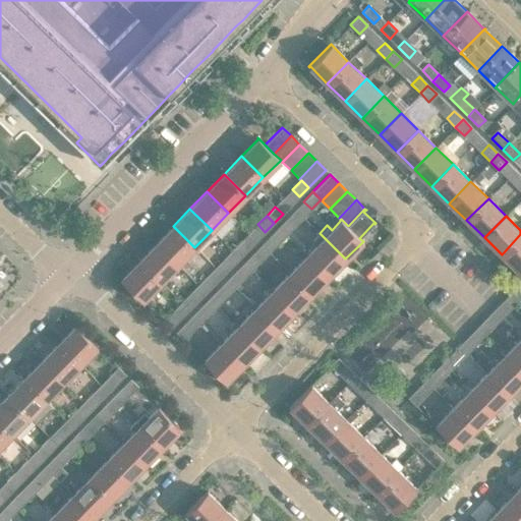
[(278,227),(286,235),(295,226),(287,218),(278,227)]
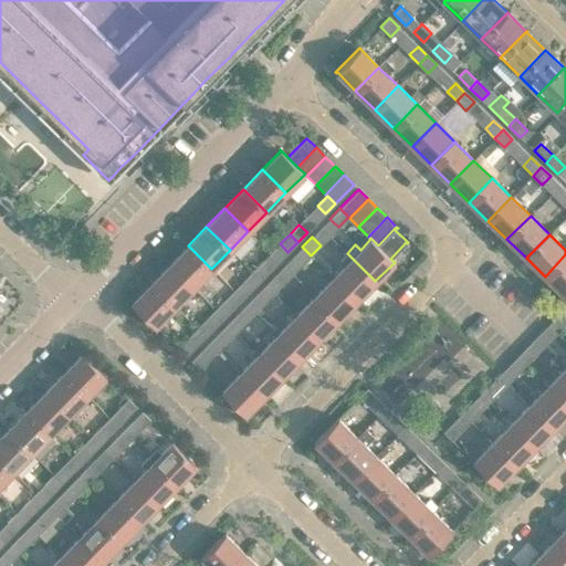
[(188,245),(169,264),(192,287),(211,269),(188,245)]
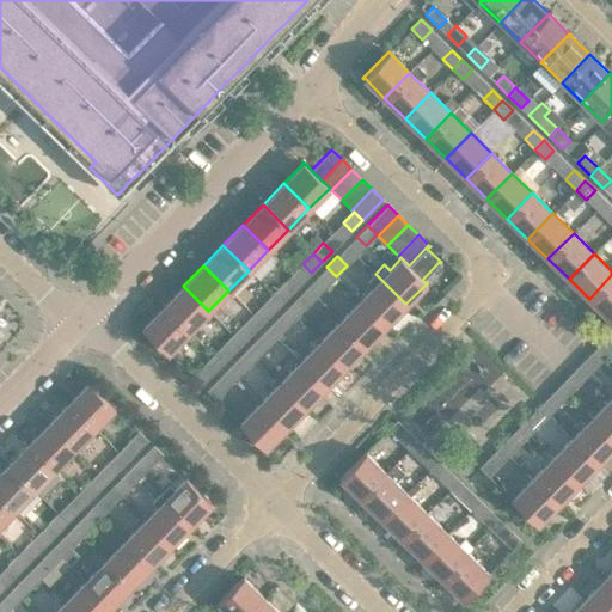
[(326,287),(336,276),(326,267),(317,277),(326,287)]
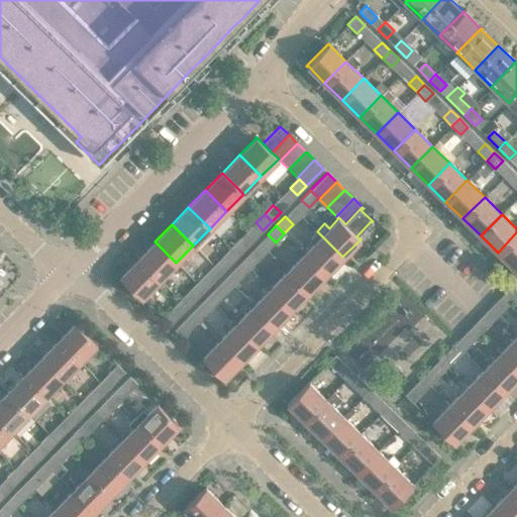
[(314,243),(304,253),(326,275),(342,256),(321,235),(317,231),(310,239),(314,243)]
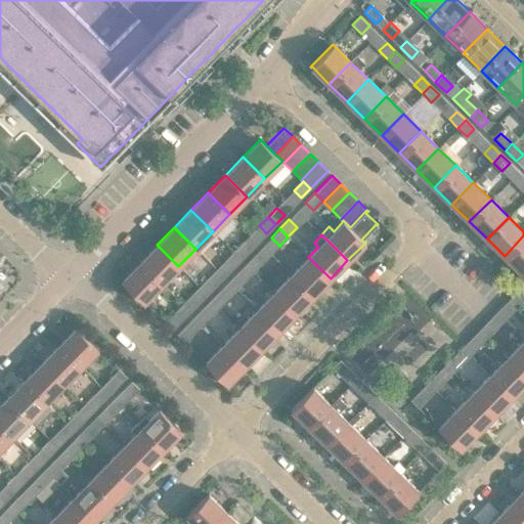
[(523,235),(505,256),(522,272),(521,273),(522,274),(523,271),(523,235)]
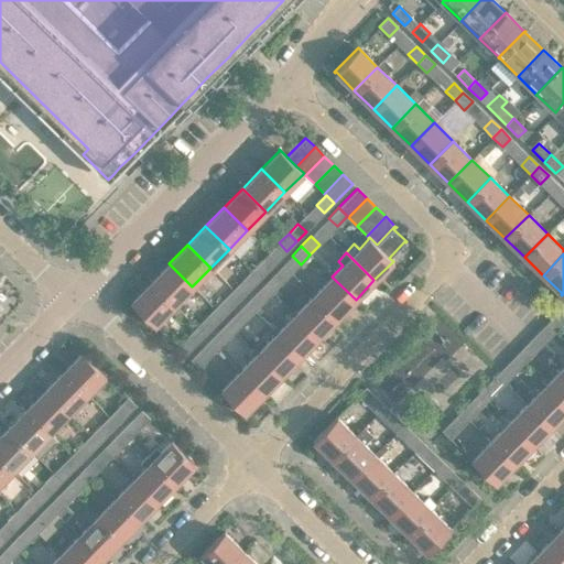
[(269,270),(261,261),(251,271),(259,279),(269,270)]
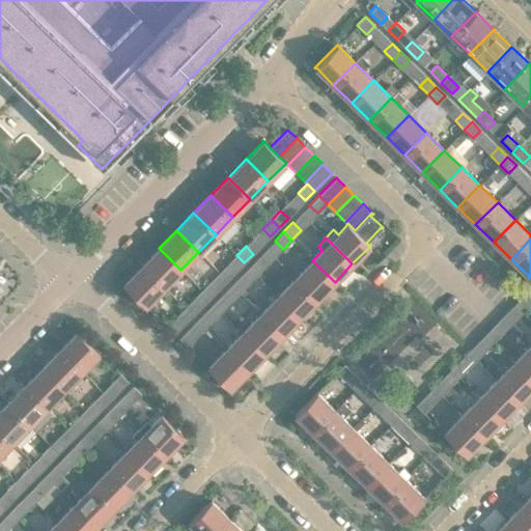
[(163,287),(180,270),(159,248),(141,266),(163,287)]
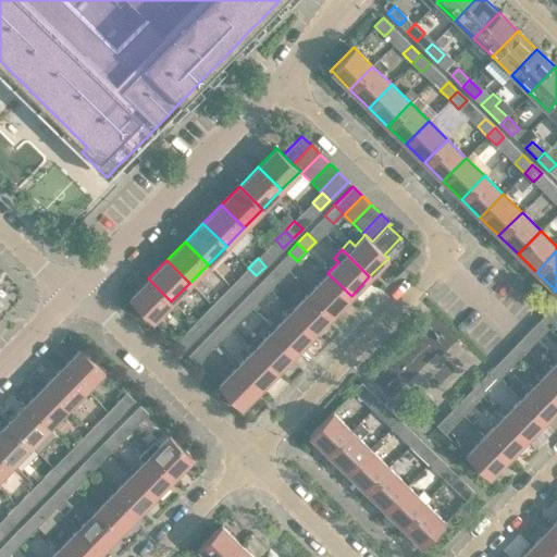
[(247,285),(256,275),(248,268),(238,277),(247,285)]
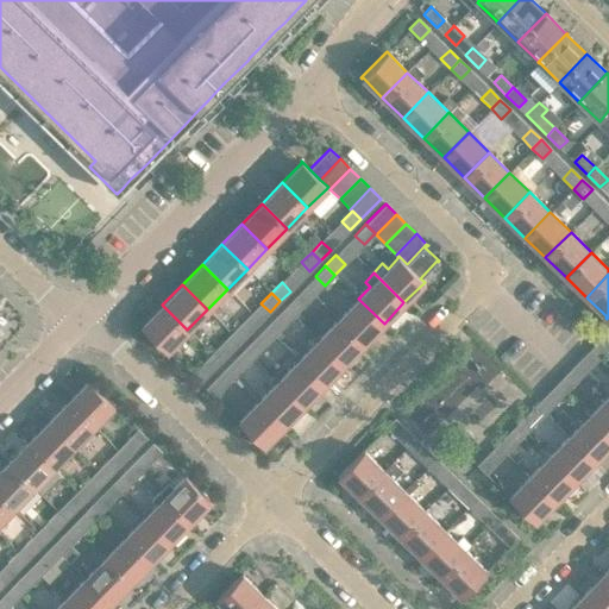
[(286,307),(295,315),(305,305),(295,296),(286,307)]
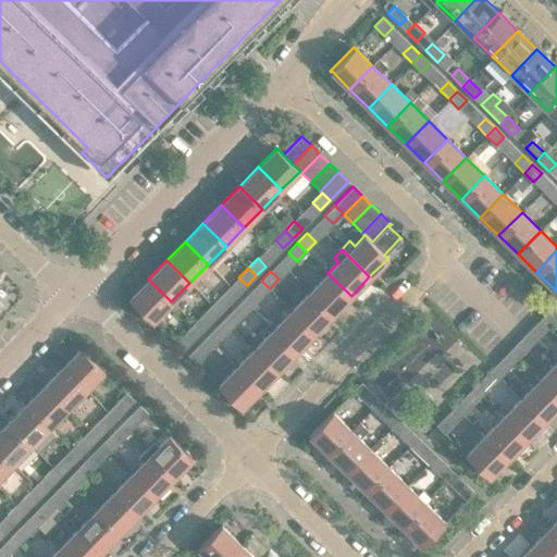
[(327,273),(309,292),(333,314),(351,296),(327,273)]
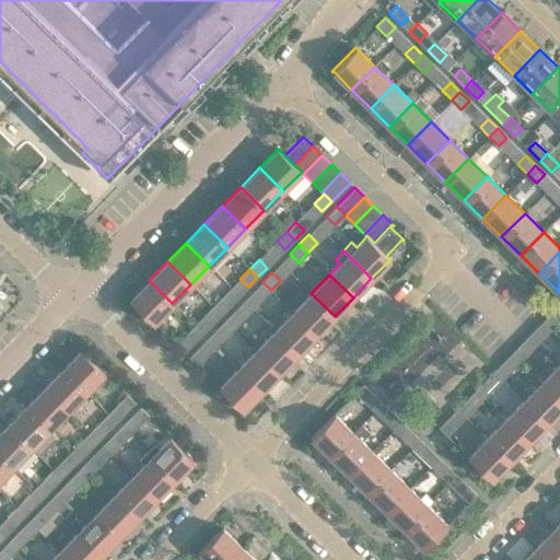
[(154,323),(154,322),(172,303),(149,280),(130,299),(129,300),(154,323)]
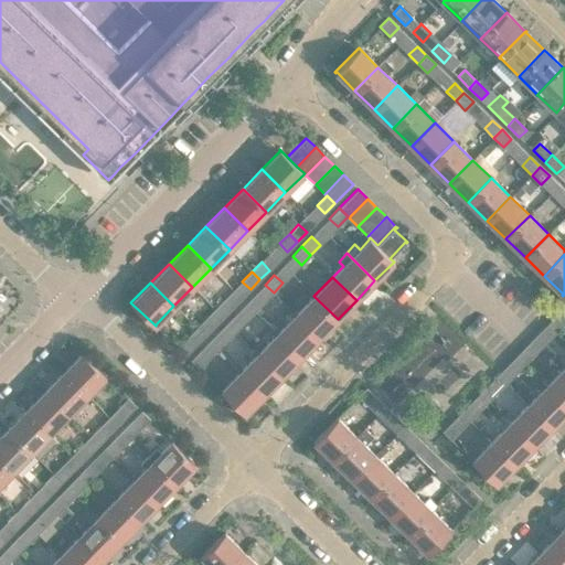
[(264,302),(274,292),(265,285),(255,294),(264,302)]
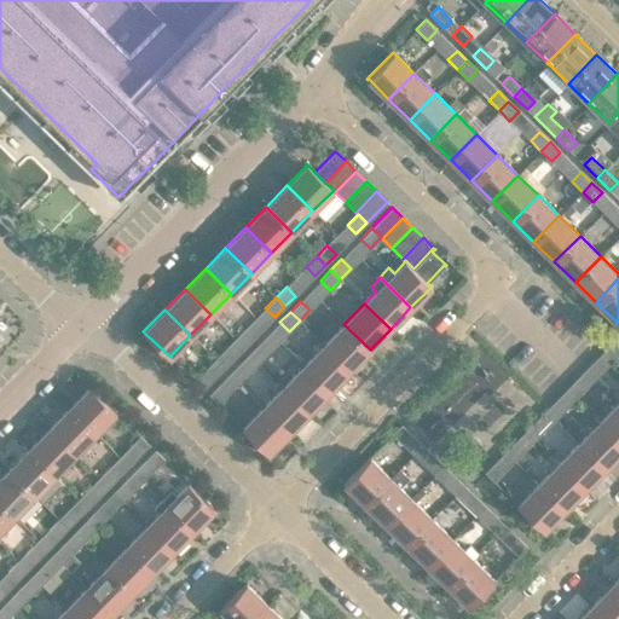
[(370,350),(343,324),(324,345),(350,370),(370,350)]
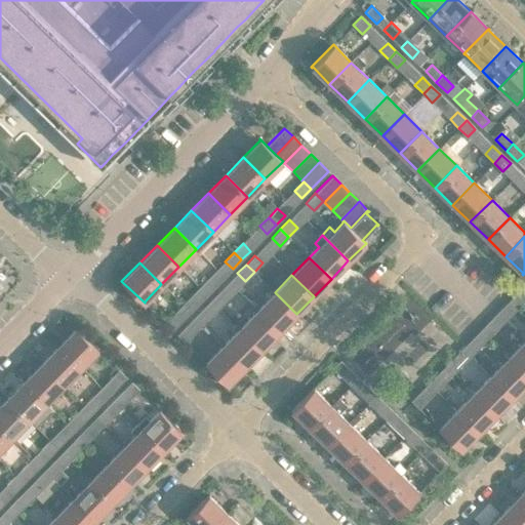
[(215,286),(208,279),(199,287),(207,294),(215,286)]
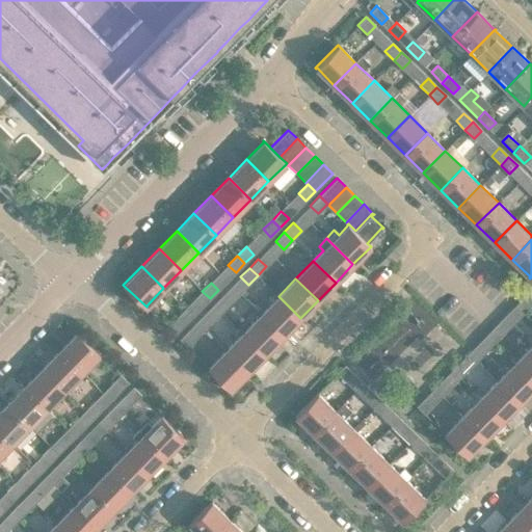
[(531,291),(530,290),(522,298),(529,307),(531,303),(531,291)]
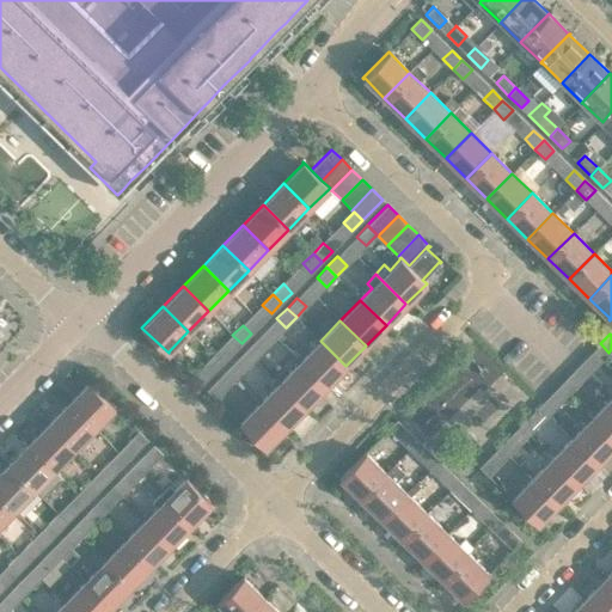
[(232,354),(242,343),(232,335),(222,344),(232,354)]
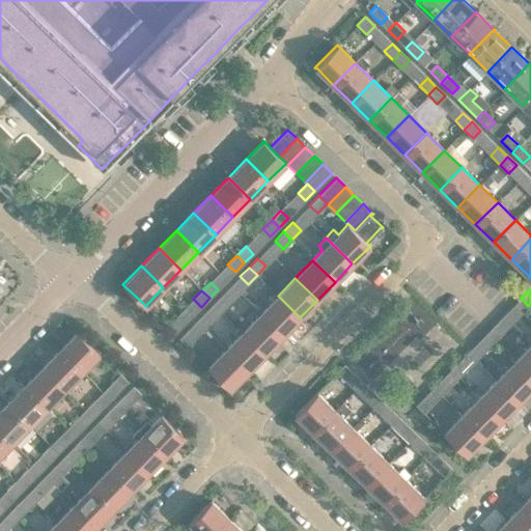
[(214,303),(222,310),(230,302),(223,294),(214,303)]
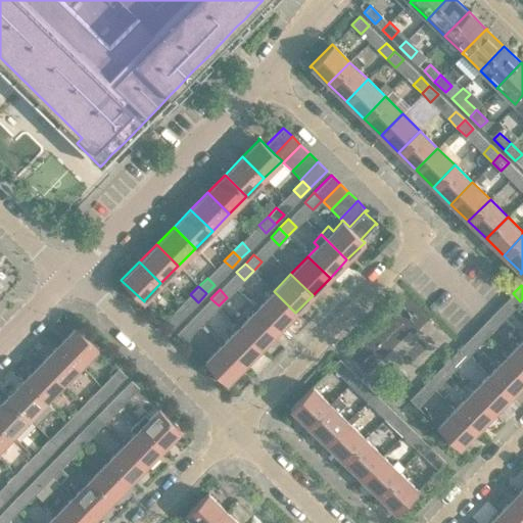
[(274,291),(256,308),(259,312),(278,330),(295,313),(274,291)]
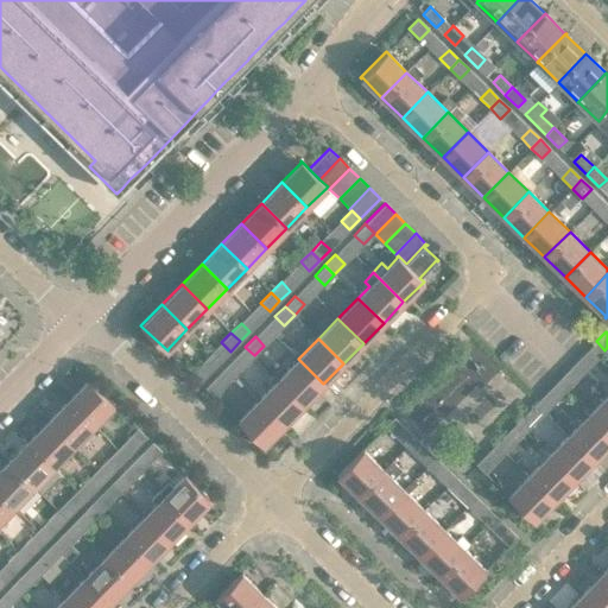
[(586,352),(595,361),(605,350),(596,341),(586,352)]
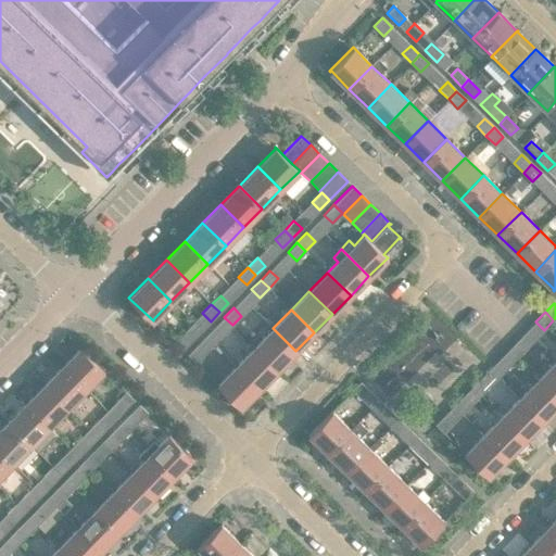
[(224,335),(232,325),(224,317),(215,326),(224,335)]
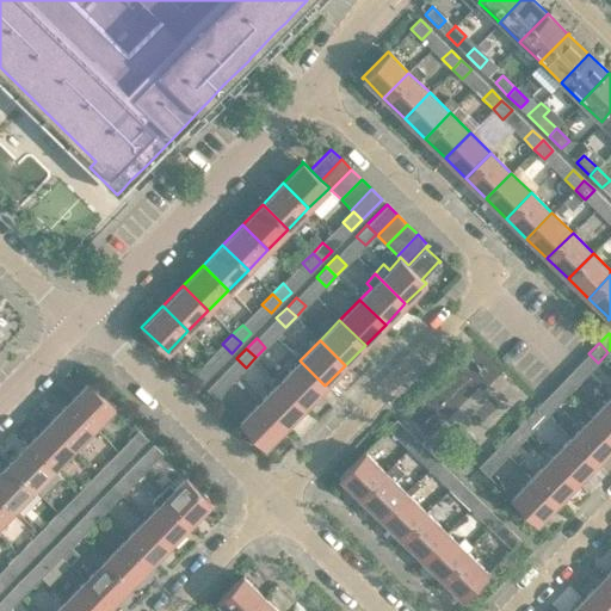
[(325,386),(303,364),(300,360),(279,381),(304,406),(325,386)]
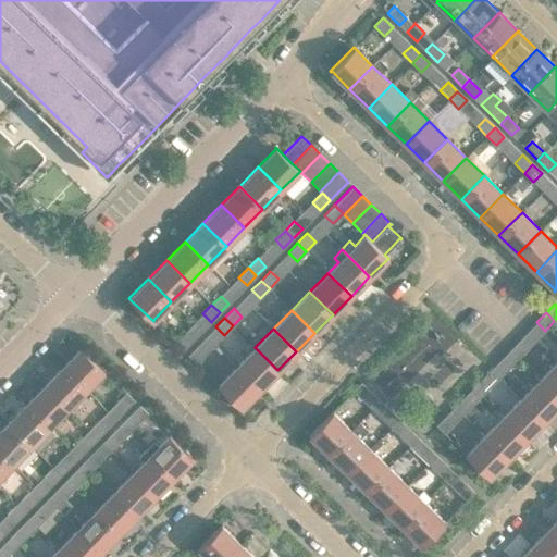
[(174,343),(183,350),(193,341),(184,333),(174,343)]
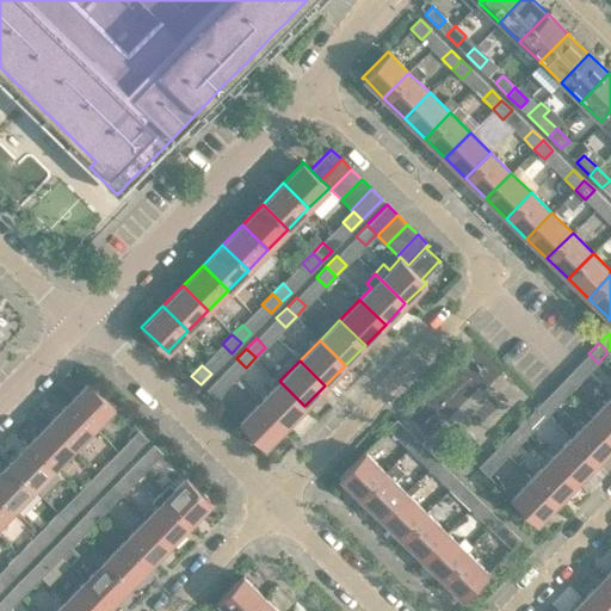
[(569,374),(559,384),(568,393),(578,382),(569,374)]
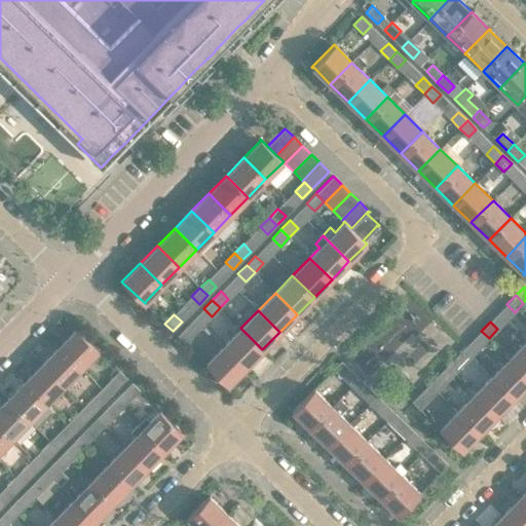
[(194,334),(186,327),(177,336),(185,343),(194,334)]
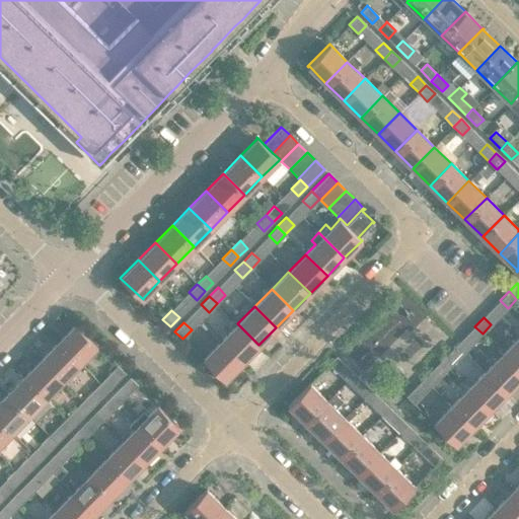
[(74,324),(58,342),(79,363),(96,346),(96,347),(97,346),(75,323),(74,324)]
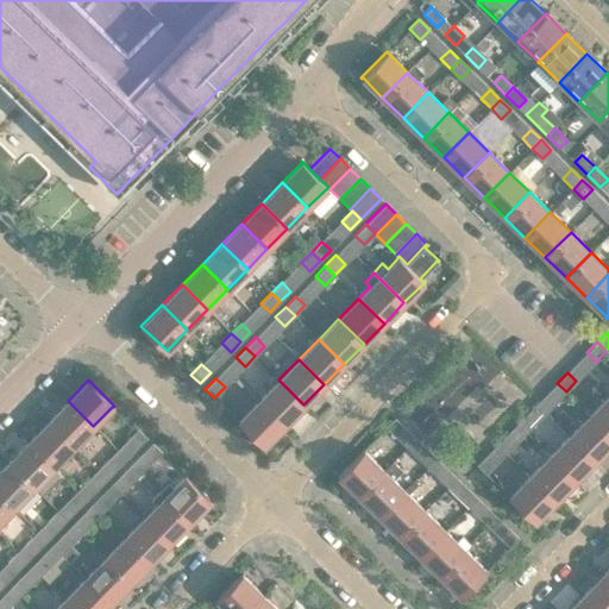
[(284,425),(303,405),(278,380),(258,400),(284,425)]
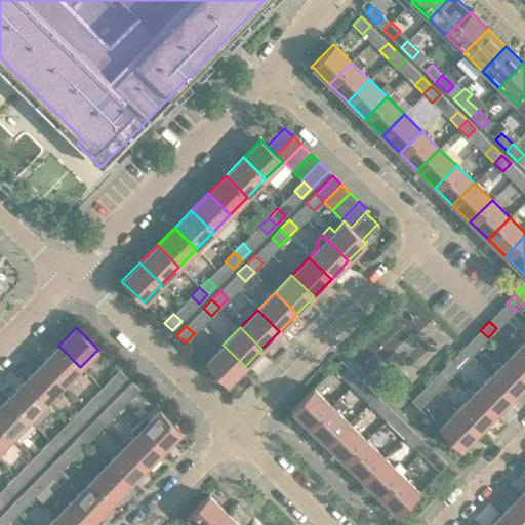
[(408,360),(406,363),(420,371),(438,344),(412,327),(396,353),(408,360)]
